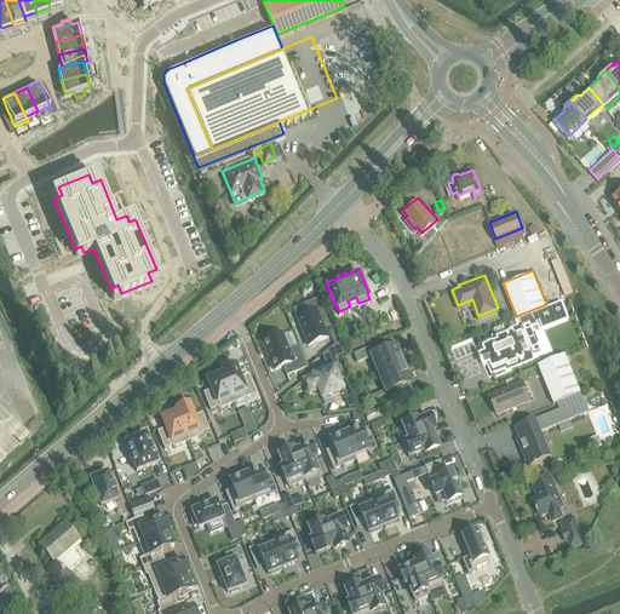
[(309,309),(297,314),(308,342),(327,333),(321,319),(327,316),(317,294),(305,299),(309,309)]
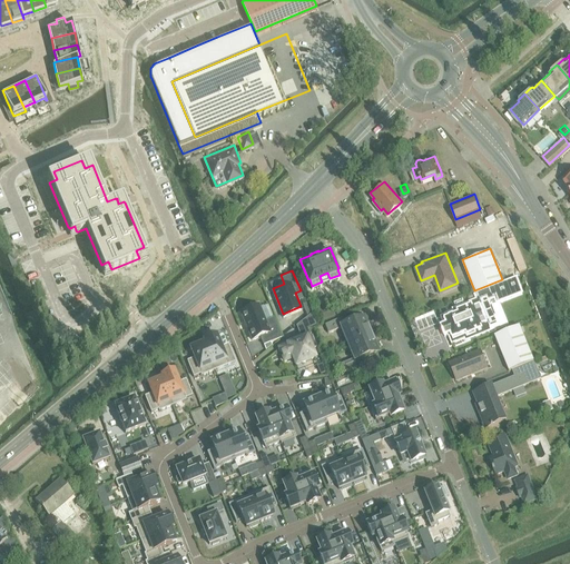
[(448,312),(444,313),(446,320),(444,322),(449,332),(451,330),(454,337),(458,336),(458,337),(463,335),(462,334),(465,333),(467,335),(494,324),(490,314),(493,313),(489,304),(487,305),(483,296),(491,293),(494,300),(522,289),(517,274),(502,279),(474,290),(477,297),(454,306),(455,308),(452,309),(452,308),(446,310),(448,312)]
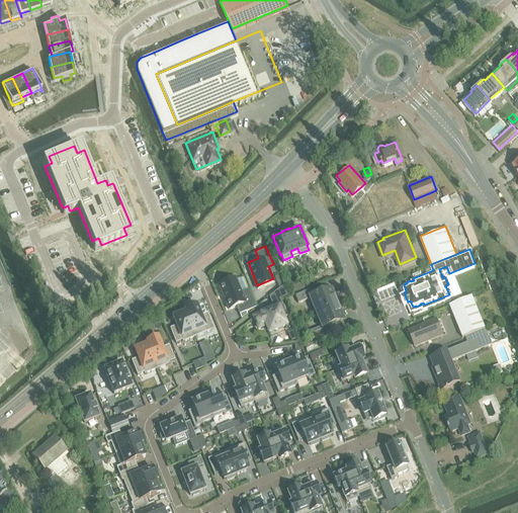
[(256,304),(248,285),(241,288),(235,273),(232,275),(232,273),(226,275),(227,277),(219,280),(229,306),(237,303),(240,310),(256,304)]
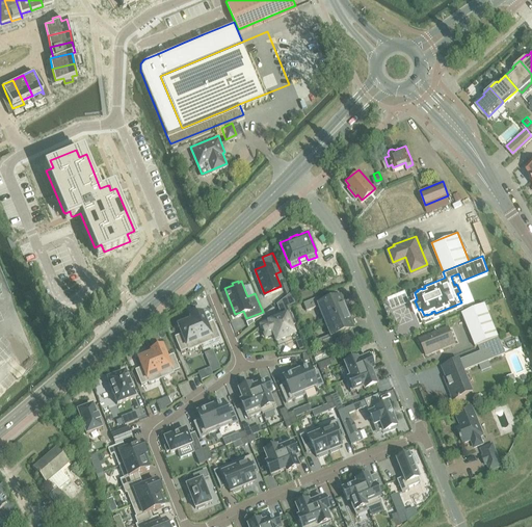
[(307,289),(304,283),(296,286),(299,296),(309,292),(307,289)]
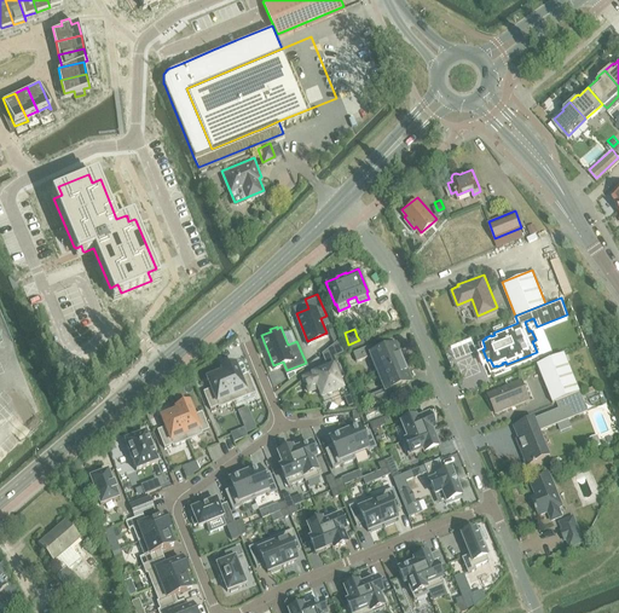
[(404,358),(395,339),(372,348),(370,341),(353,348),(357,358),(370,352),(376,369),(404,358)]
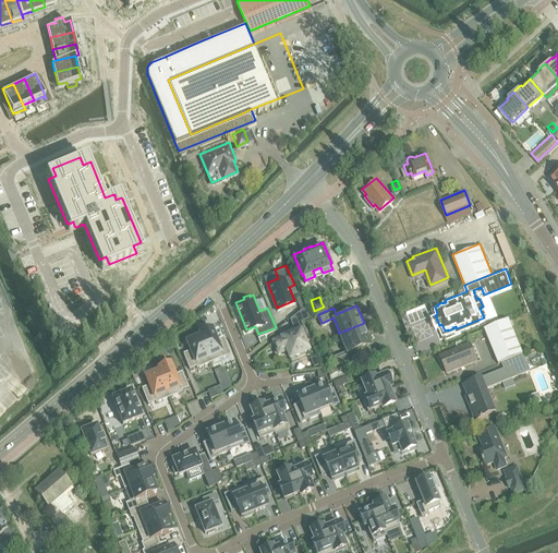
[(501,359),(522,350),(509,315),(484,326),(498,360),(501,359)]
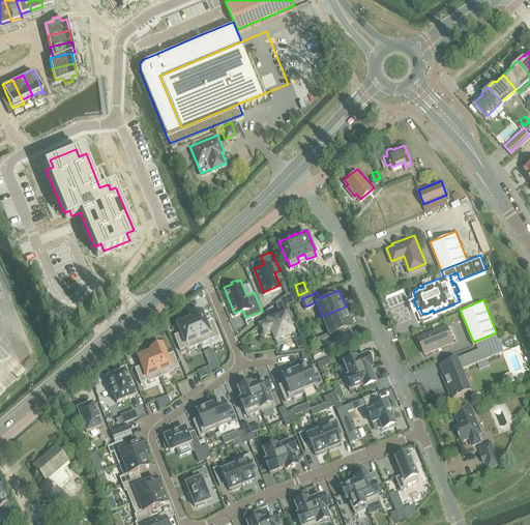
[(332,331),(352,323),(346,307),(322,316),(328,330),(317,336),(320,343),(334,337),(332,331)]
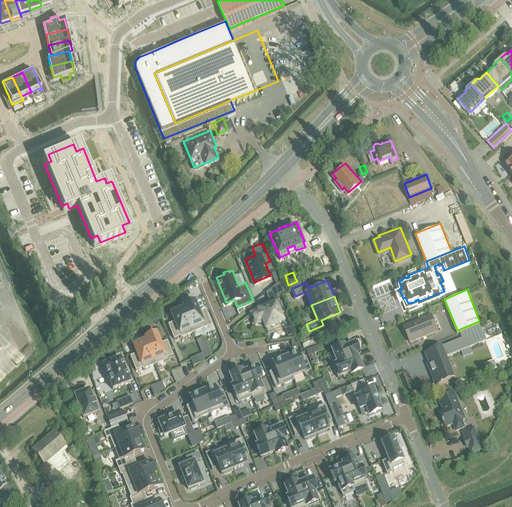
[(211,321),(206,308),(199,311),(194,297),(183,302),(184,304),(183,305),(193,329),(211,321)]
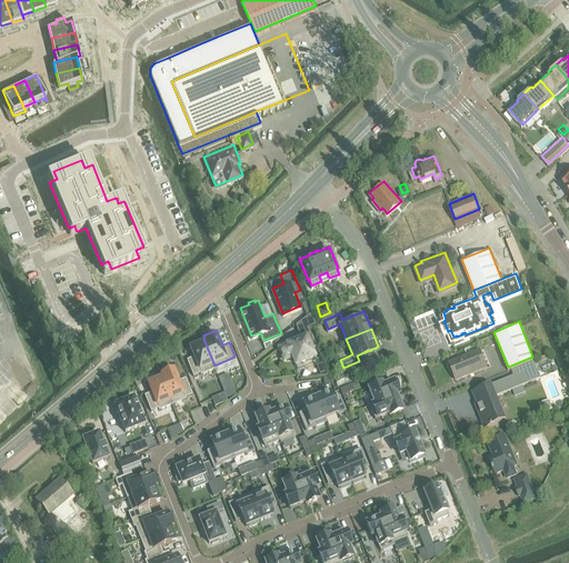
[(296,361),(313,353),(306,333),(279,344),(283,357),(292,353),(296,361)]
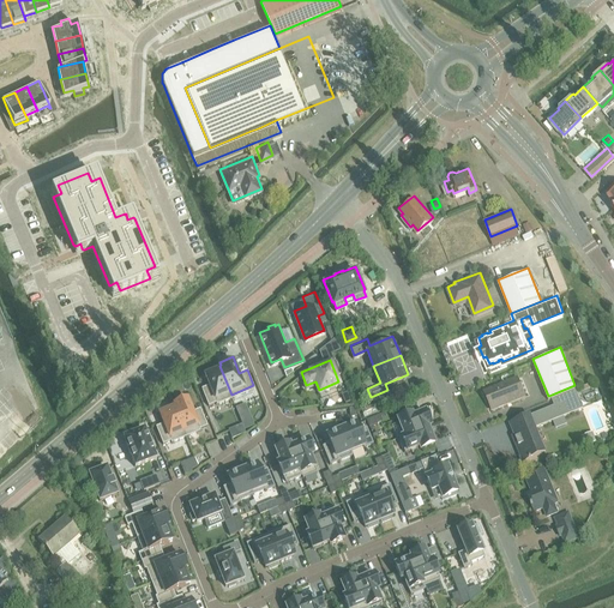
[(232,395),(220,366),(205,371),(210,384),(203,387),(209,404),(232,395)]
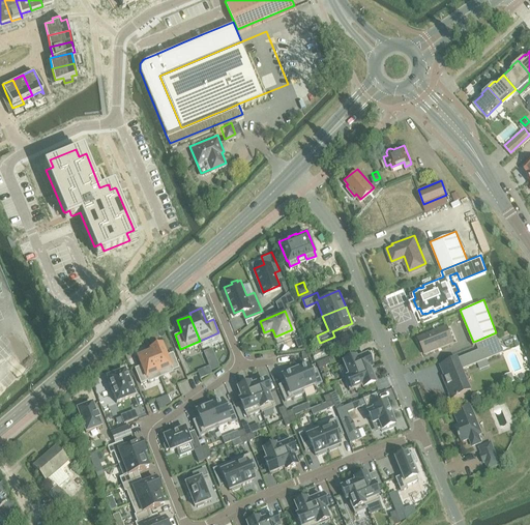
[(453,339),(446,322),(417,334),(424,351),(453,339)]
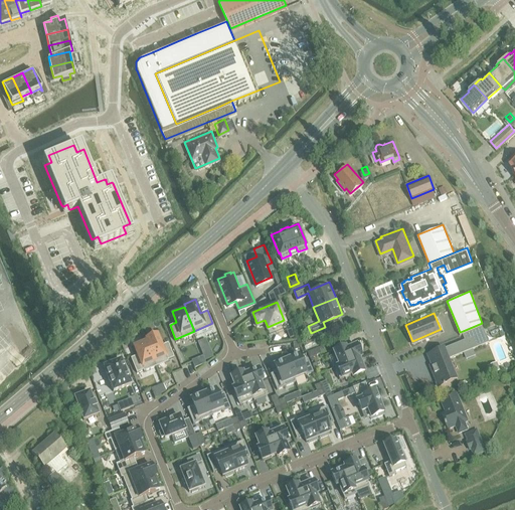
[(465,337),(427,352),(432,361),(430,362),(439,384),(456,377),(447,356),(489,339),(482,323),(463,331),(465,337)]
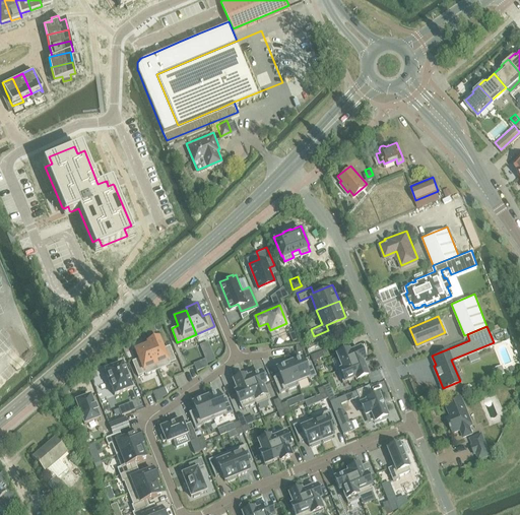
[(176,358),(171,345),(164,347),(158,334),(147,339),(148,341),(147,341),(157,367),(170,362),(169,360),(176,358)]
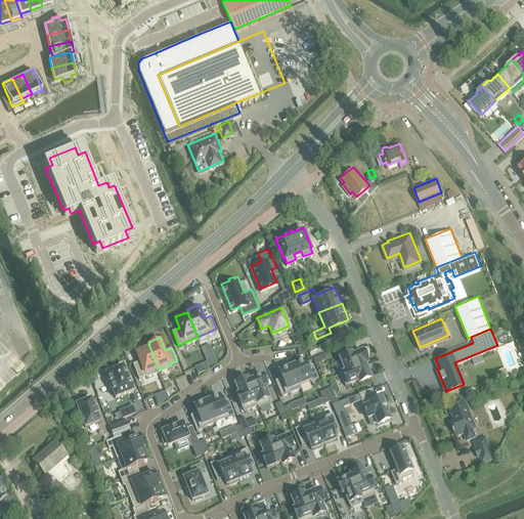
[(159,370),(148,344),(145,345),(145,344),(136,347),(137,349),(136,349),(140,360),(134,363),(138,376),(145,373),(146,375),(159,370)]
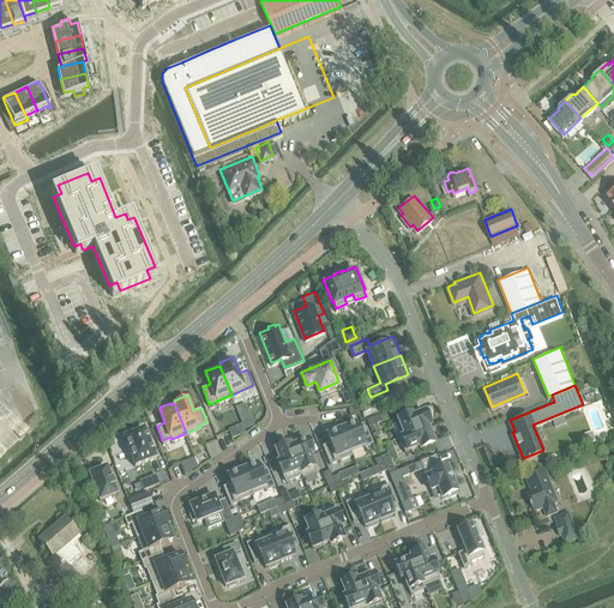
[(404,432),(427,422),(431,422),(425,407),(413,413),(411,409),(397,415),(403,432),(404,432)]
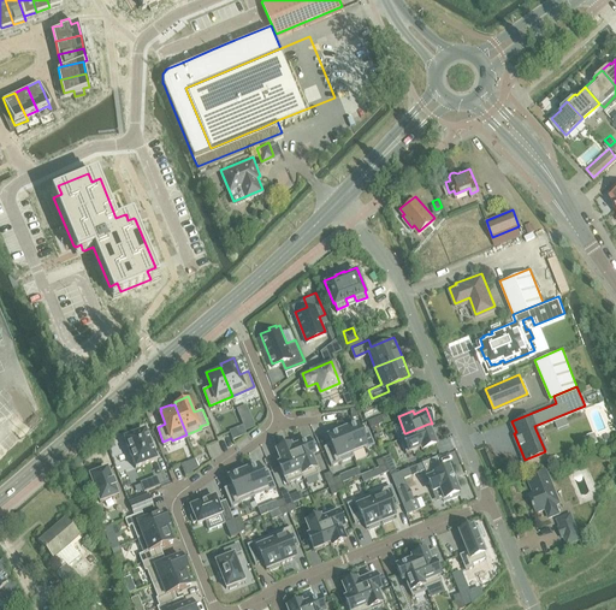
[(384,419),(380,412),(367,418),(369,424),(384,419)]
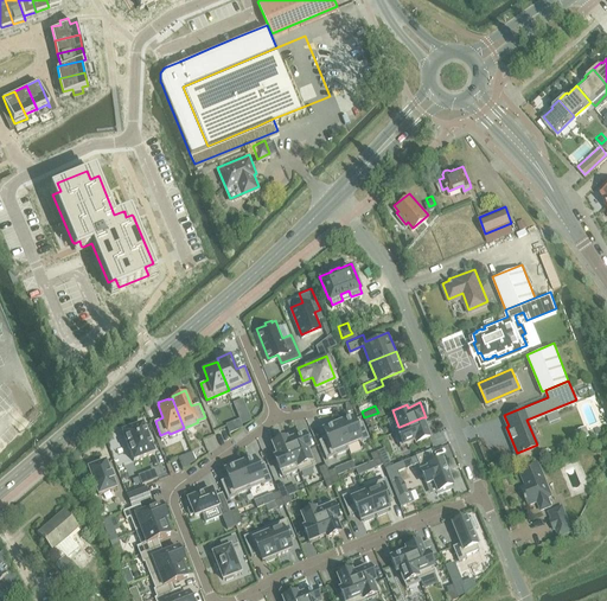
[(369,435),(362,419),(355,422),(351,415),(337,420),(346,442),(358,438),(359,439),(369,435)]
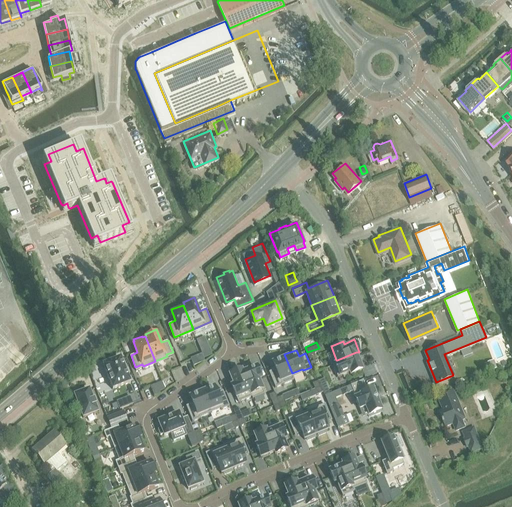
[(362,366),(356,352),(337,360),(336,360),(332,362),(337,374),(349,369),(350,371),(362,366)]
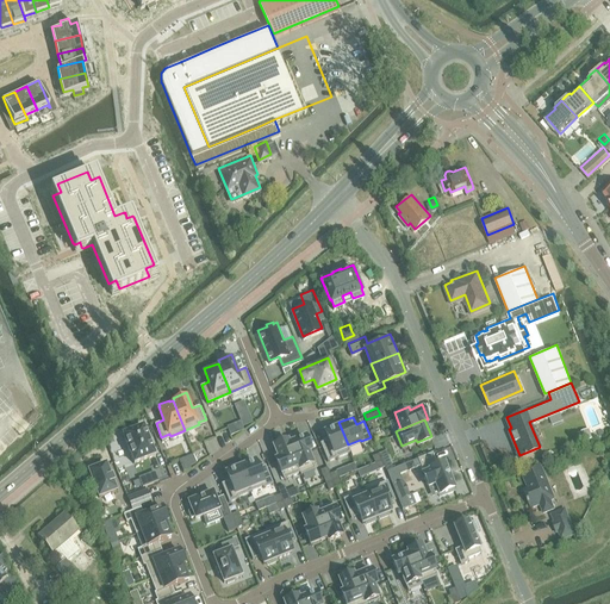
[(154,450),(143,423),(143,422),(142,423),(124,430),(123,430),(123,431),(134,459),(134,460),(135,459),(154,452),(155,452),(154,450)]
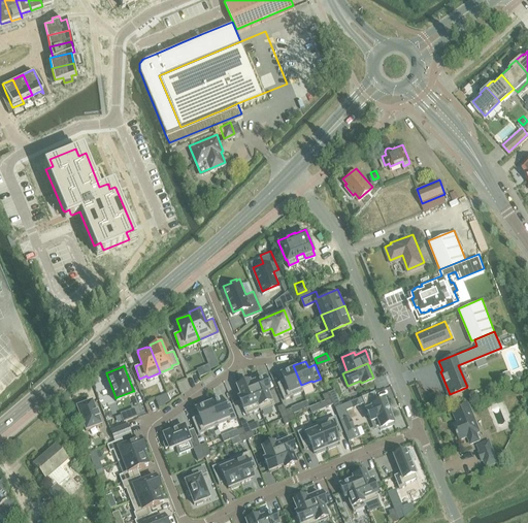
[(301,385),(293,365),(281,370),(284,378),(276,381),(279,387),(284,396),(302,388),(301,385)]
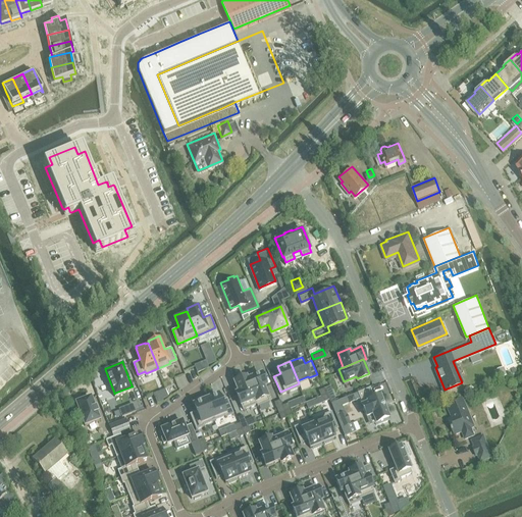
[(507,372),(504,364),(494,367),(498,376),(507,372)]
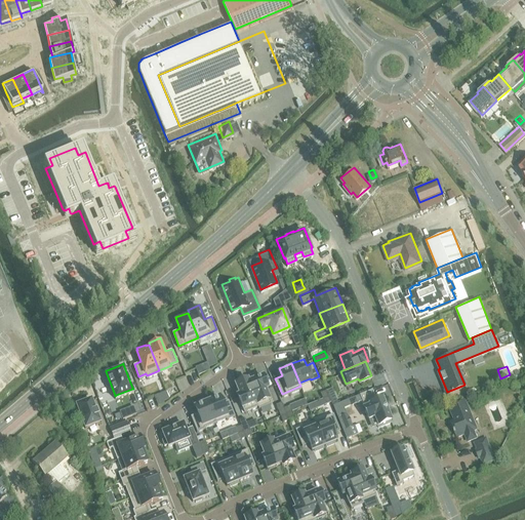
[(268,393),(265,386),(268,385),(263,372),(248,378),(258,403),(257,403),(258,405),(271,400),(268,393)]
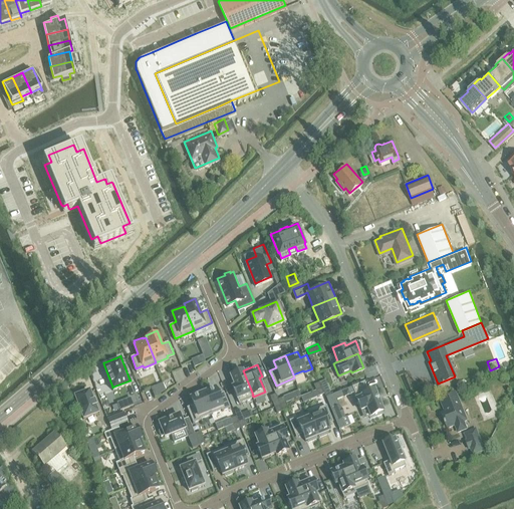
[(253,395),(243,370),(242,368),(230,372),(234,383),(232,384),(239,401),(252,395),(253,395)]
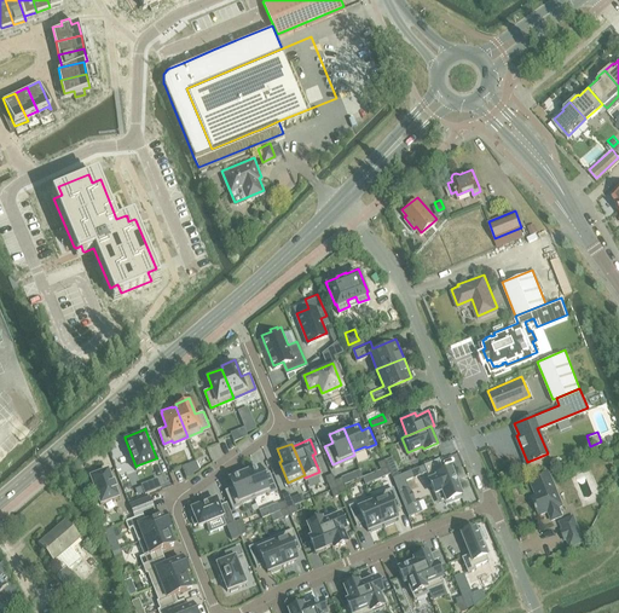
[(387,463),(385,456),(377,460),(380,466),(387,463)]
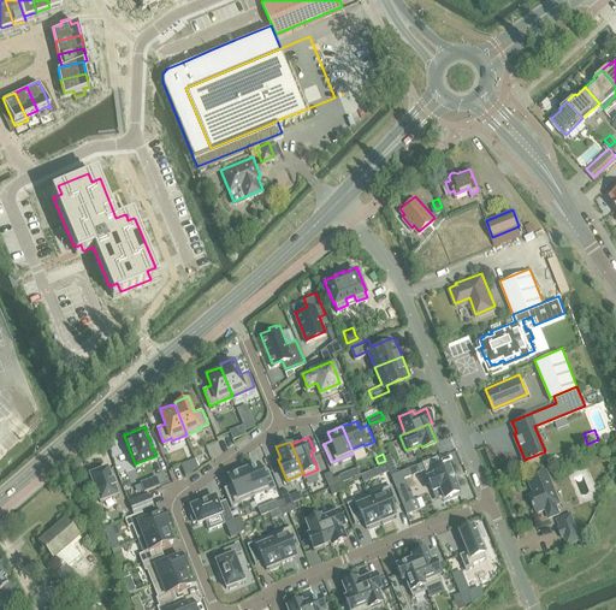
[(428,474),(427,474),(433,489),(439,486),(444,498),(458,492),(457,490),(458,489),(449,465),(443,467),(437,454),(421,460),(428,474)]
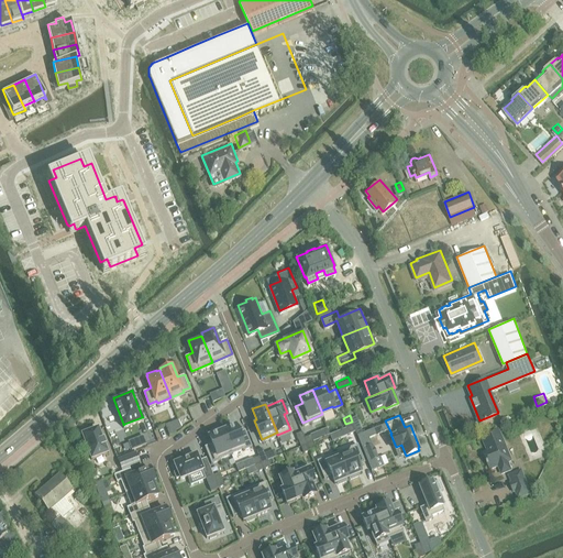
[(252,444),(244,426),(238,429),(234,423),(231,424),(231,422),(223,425),(223,426),(222,427),(221,427),(231,450),(242,446),(243,447),(252,444)]
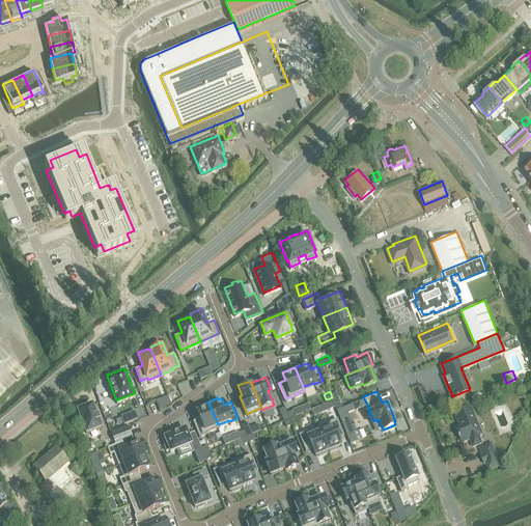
[(342,405),(339,398),(334,402),(336,407),(342,405)]
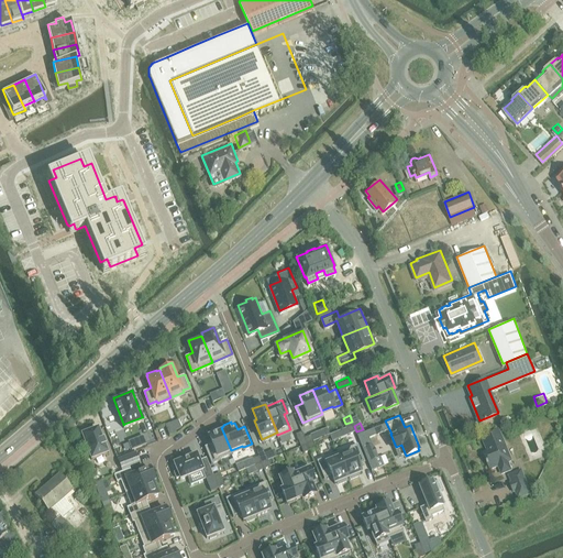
[(81,431),(91,456),(107,450),(105,442),(106,442),(103,437),(102,437),(98,425),(96,426),(96,425),(88,427),(89,428),(81,431)]
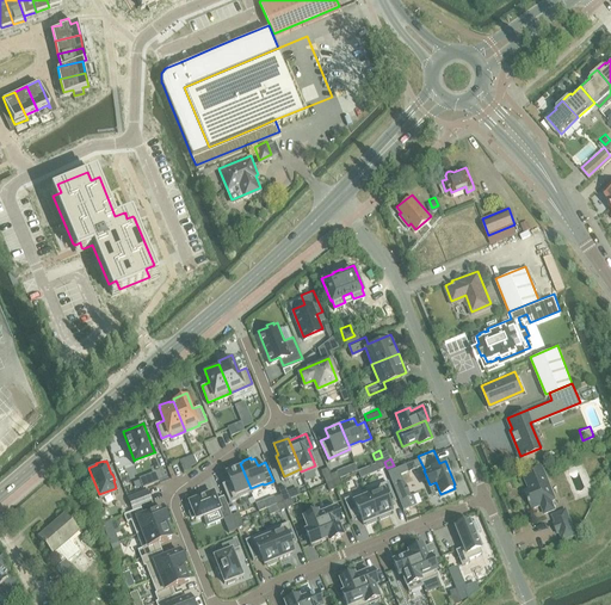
[(251,488),(240,463),(227,469),(229,477),(221,481),(229,499),(239,495),(238,493),(251,488)]
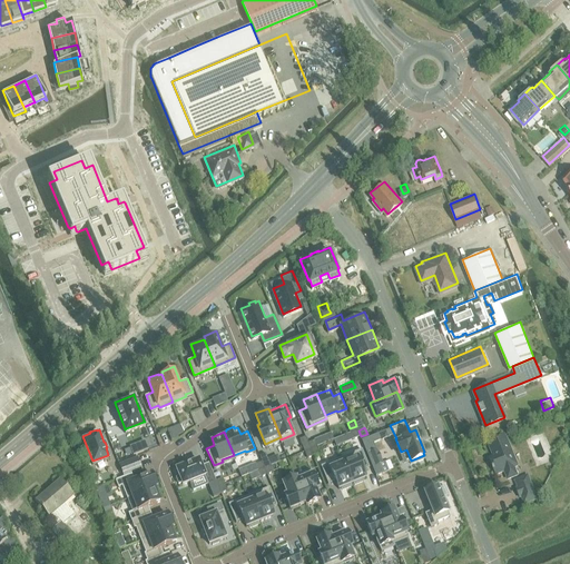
[(518,462),(505,432),(488,439),(494,453),(490,455),(493,464),(492,464),(493,466),(494,466),(495,471),(504,467),(508,475),(517,471),(513,463),(518,462)]
